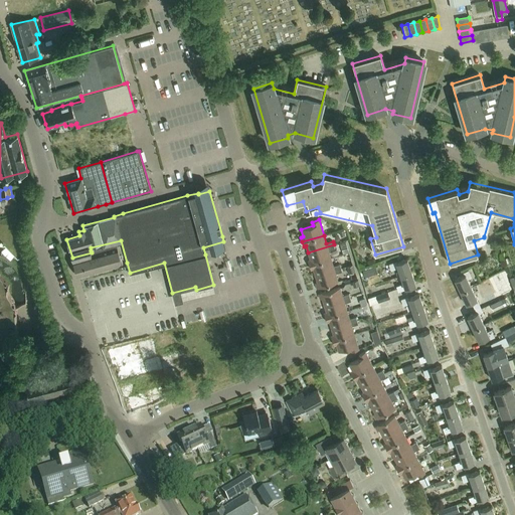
[(117,243),(91,250),(92,252),(72,258),(77,277),(117,265),(117,264),(121,258),(117,243)]
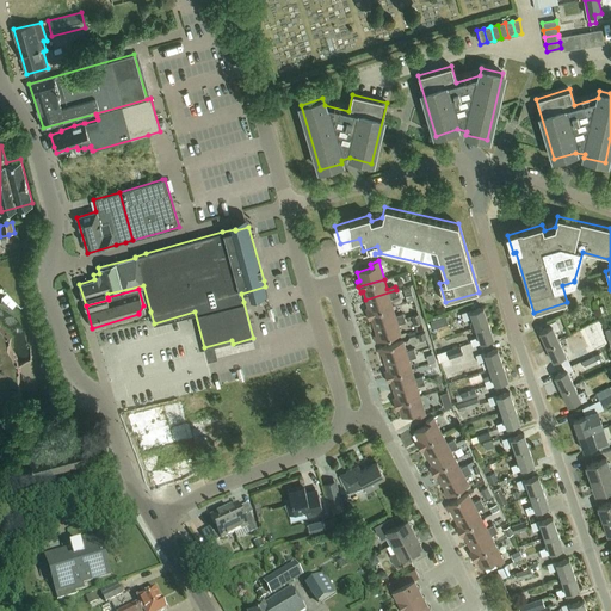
[(396,290),(365,300),(368,308),(365,308),(366,314),(393,307),(389,297),(397,295),(396,290)]
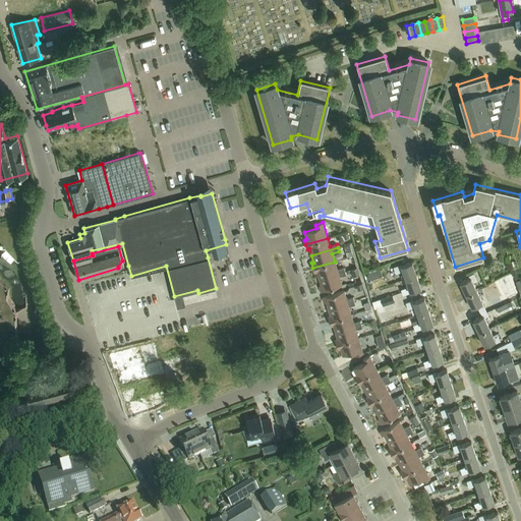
[(335,262),(312,268),(314,273),(316,272),(319,279),(345,271),(344,268),(337,270),(335,262)]
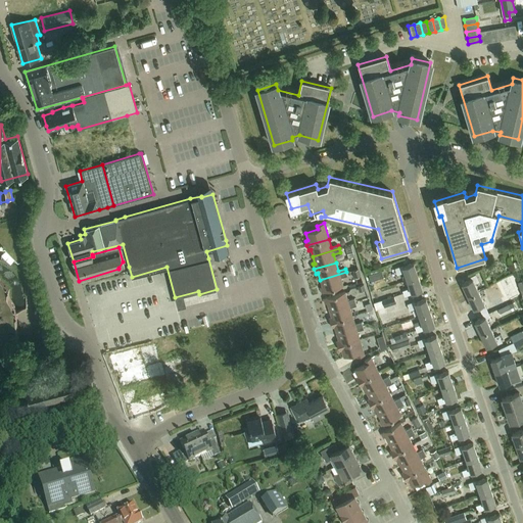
[(403,272),(407,279),(418,275),(414,263),(402,267),(402,266),(394,269),(396,274),(403,272)]
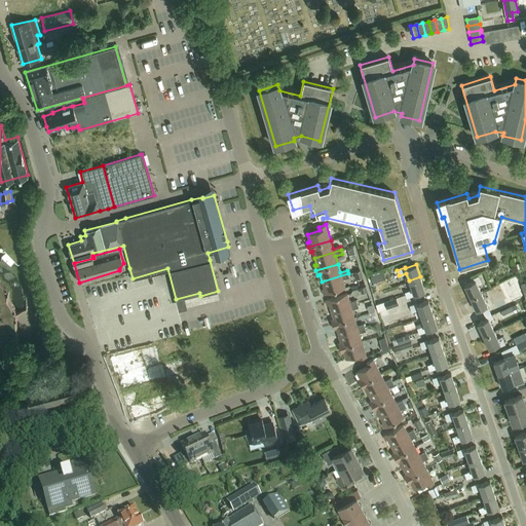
[(383,271),(371,275),(373,283),(385,278),(383,271)]
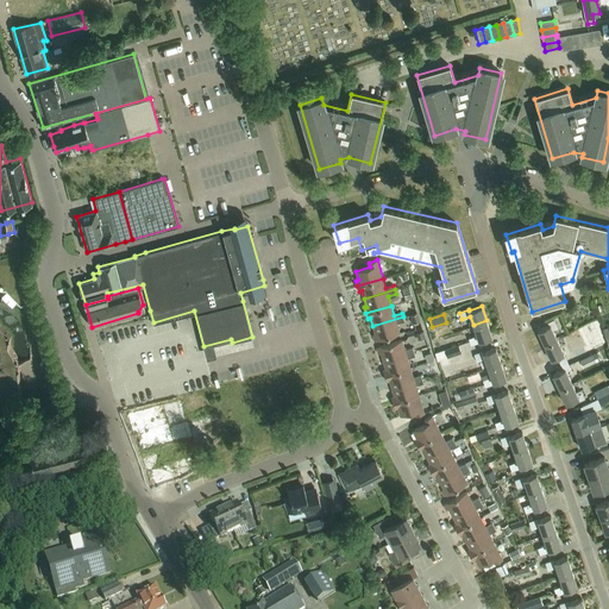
[(405,321),(403,316),(372,326),(375,334),(372,334),(374,340),(400,333),(396,324),(405,321)]
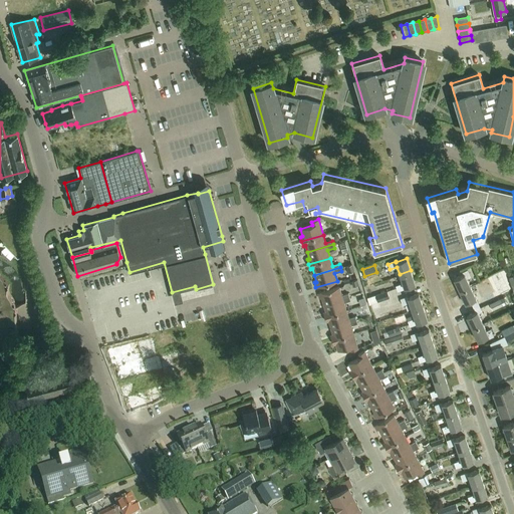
[(411,270),(400,274),(403,283),(396,285),(398,291),(405,288),(415,284),(411,270)]
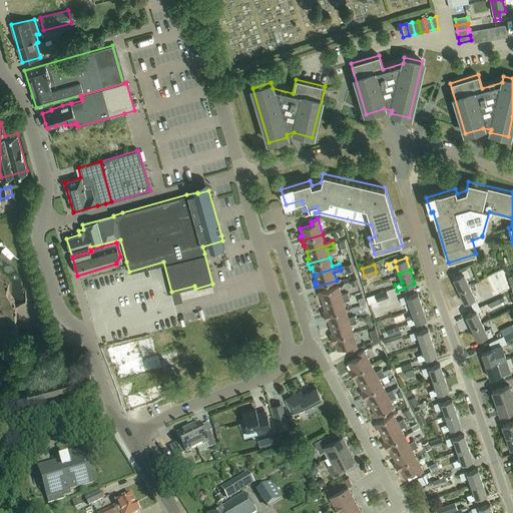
[(459,292),(470,287),(465,278),(469,277),(466,270),(461,272),(462,274),(453,279),(459,292)]
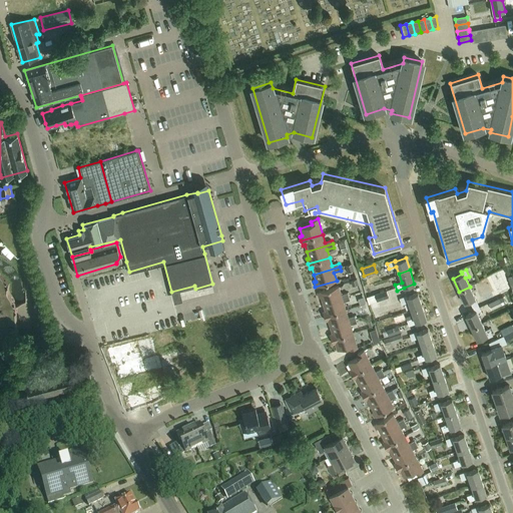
[(7,288),(1,281),(0,279),(0,338),(6,335),(8,340),(12,337),(12,311),(6,299),(7,288)]
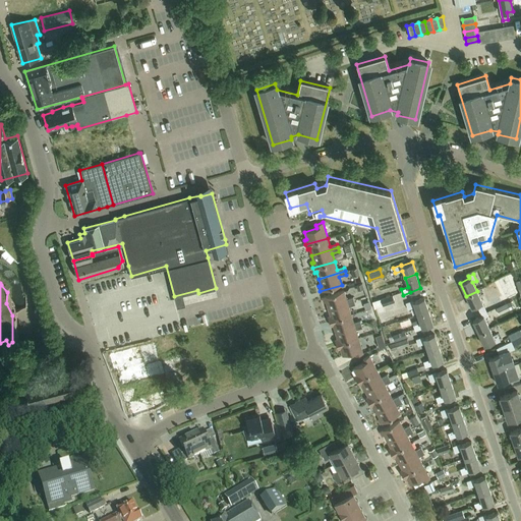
[(326,301),(328,308),(354,300),(353,297),(346,299),(344,291),(322,297),(324,302),(326,301)]
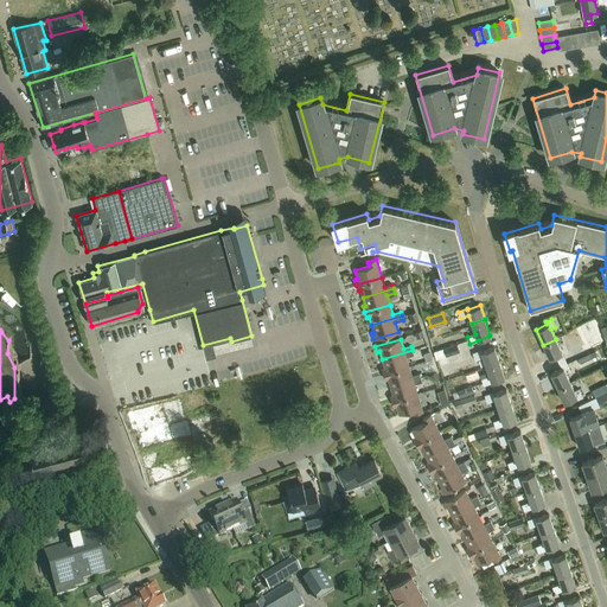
[(566,349),(561,350),(556,339),(543,345),(549,358),(555,356),(558,363),(566,360),(563,355),(568,353),(566,349)]
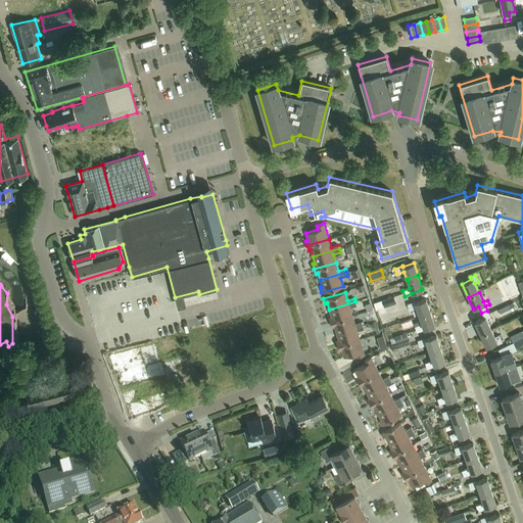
[(508,294),(494,300),(496,305),(511,300),(508,294)]
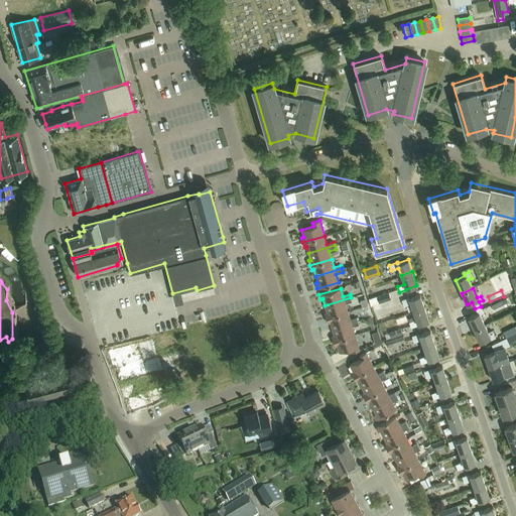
[(371,305),(391,299),(388,291),(369,298),(371,305)]
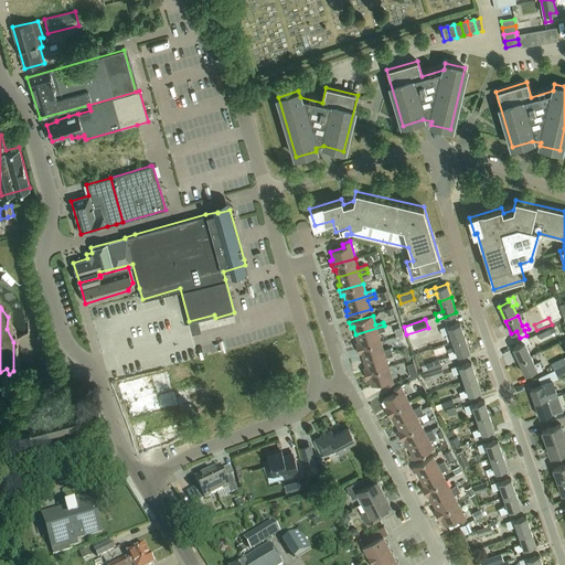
[(449,332),(452,341),(465,337),(459,322),(448,327),(448,326),(439,329),(441,334),(449,332)]
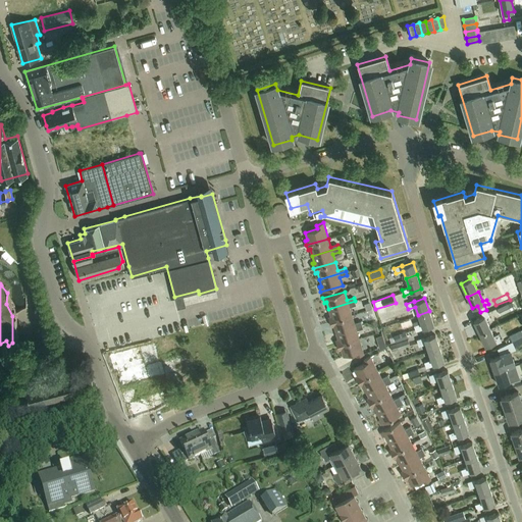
[(356,305),(355,301),(328,309),(330,316),(328,317),(329,321),(352,315),(349,307),(356,305)]
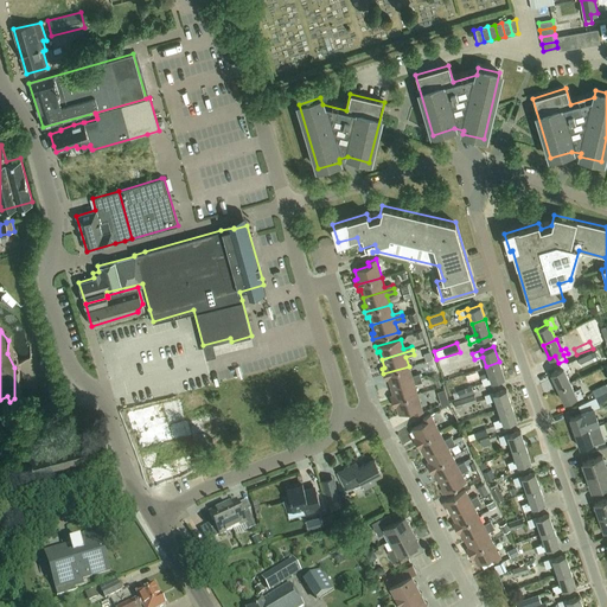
[(577,358),(581,366),(599,358),(595,350),(577,358)]
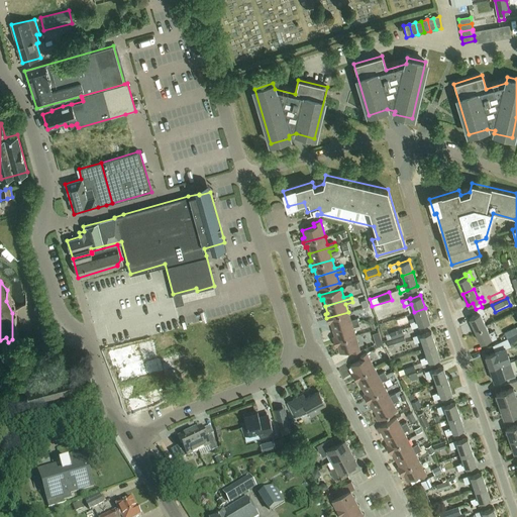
[(414,312),(416,317),(409,319),(412,328),(419,326),(419,325),(429,321),(425,308),(414,312)]
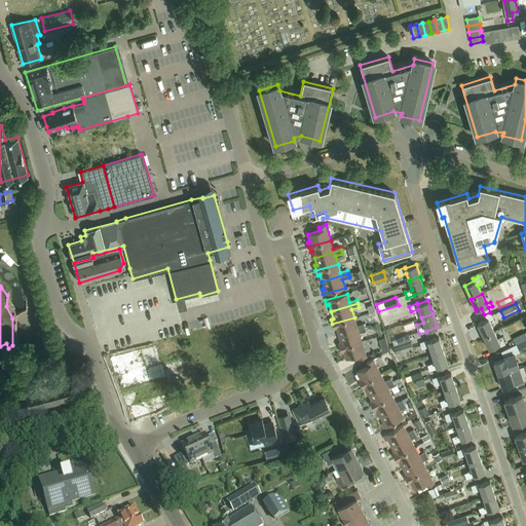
[(483,336),(493,331),(490,323),(494,322),(491,314),(485,316),(486,320),(477,324),(483,336)]
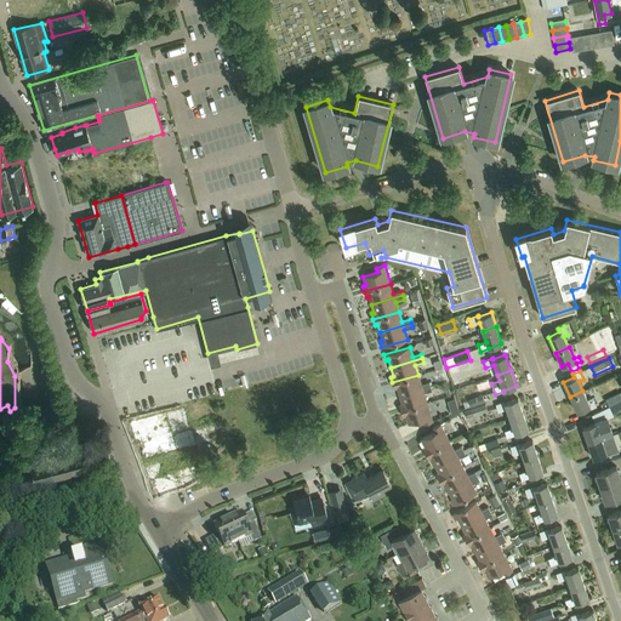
[(421,385),(419,375),(392,382),(394,388),(397,387),(399,396),(431,386),(429,382),(421,385)]
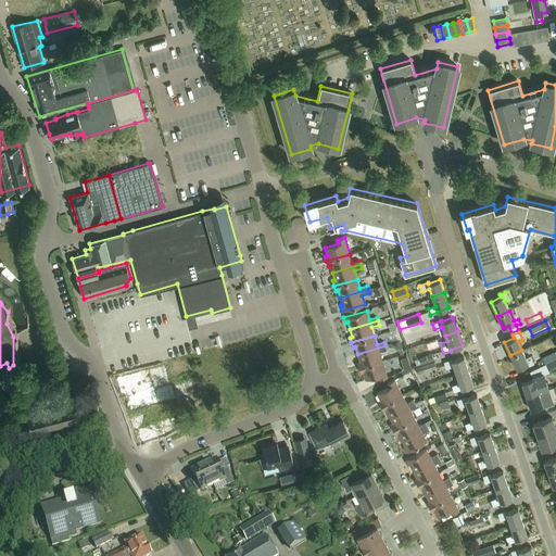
[(358,367),(382,361),(379,352),(387,350),(386,345),(357,354),(359,362),(357,363),(358,367)]
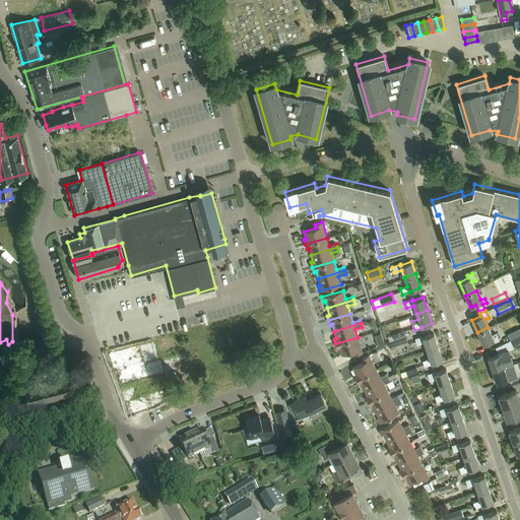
[(492,335),(488,327),(477,332),(483,344),(493,340),(494,342),(499,340),(496,333),(492,335)]
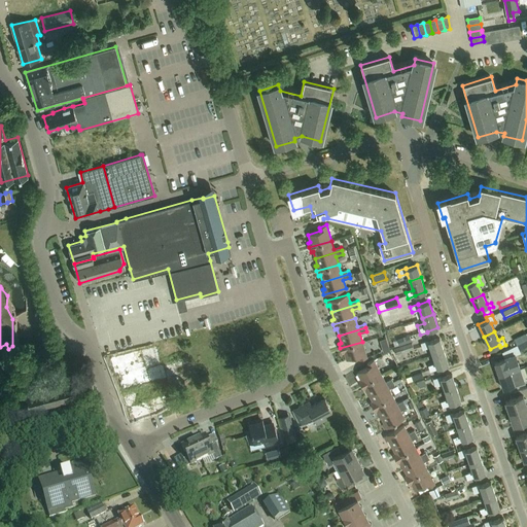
[(409,335),(391,341),(393,347),(411,342),(409,335)]
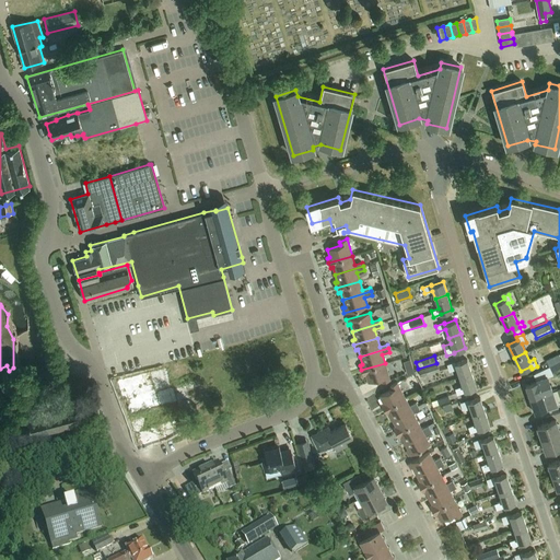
[(456,369),(459,377),(471,373),(467,359),(455,363),(455,362),(446,364),(448,371),(456,369)]
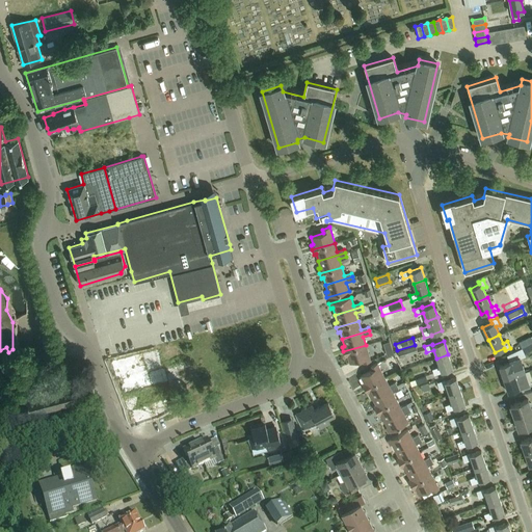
[(531,349),(531,342),(522,347),(524,353),(531,349)]
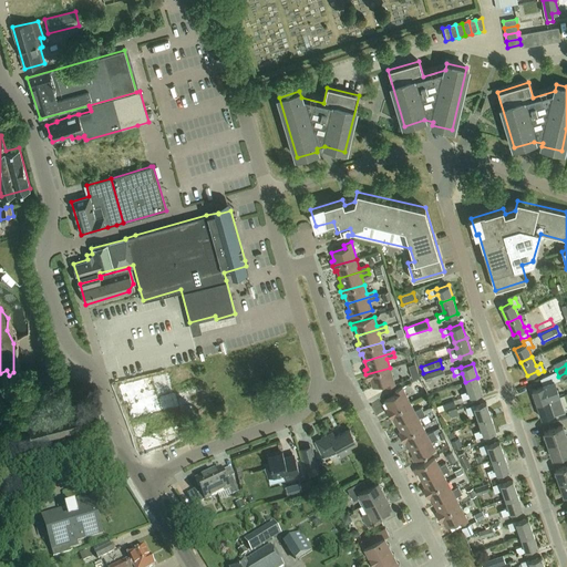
[(394,384),(390,368),(366,374),(368,380),(370,379),(372,387),(385,383),(387,387),(394,384)]
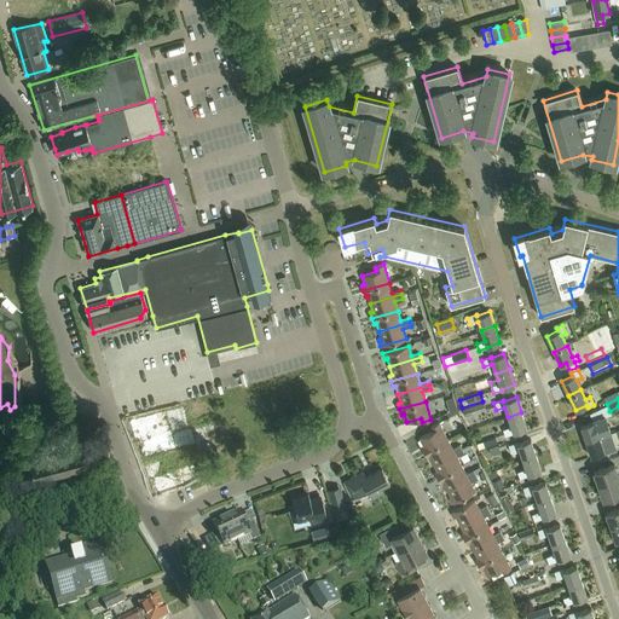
[(463,409),(466,416),(486,409),(484,401),(463,409)]
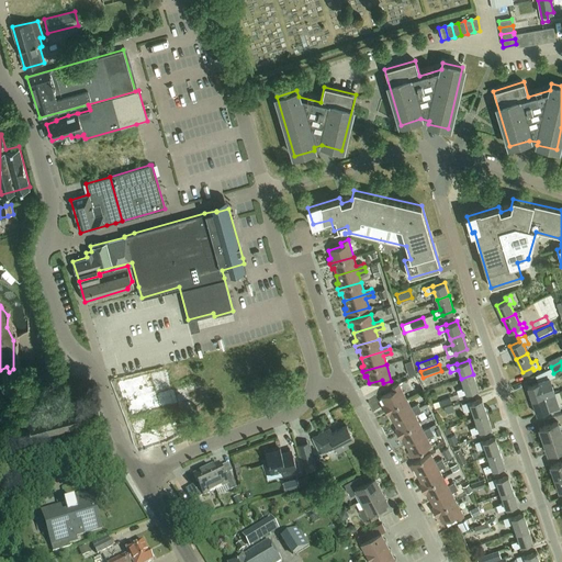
[(176,404),(167,368),(115,380),(120,402),(124,401),(127,415),(176,404)]
